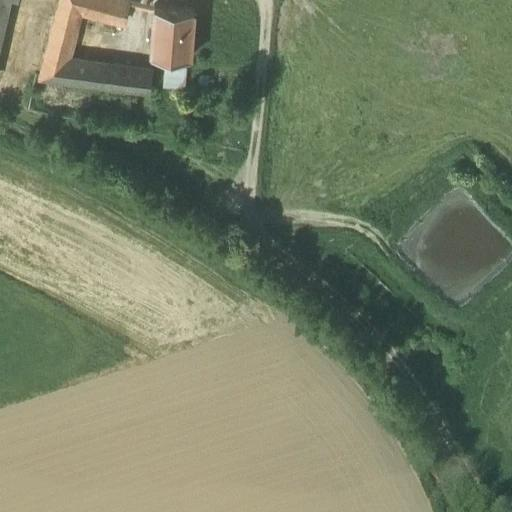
[(0,0),(0,49),(10,0),(0,0)]
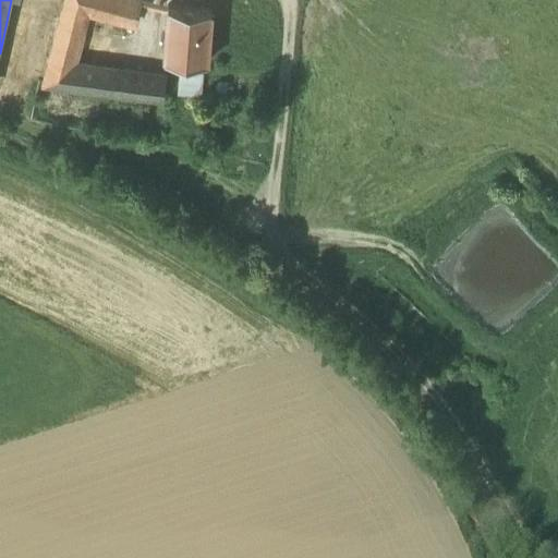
[(121,0),(62,0),(62,2),(118,16),(121,0)]
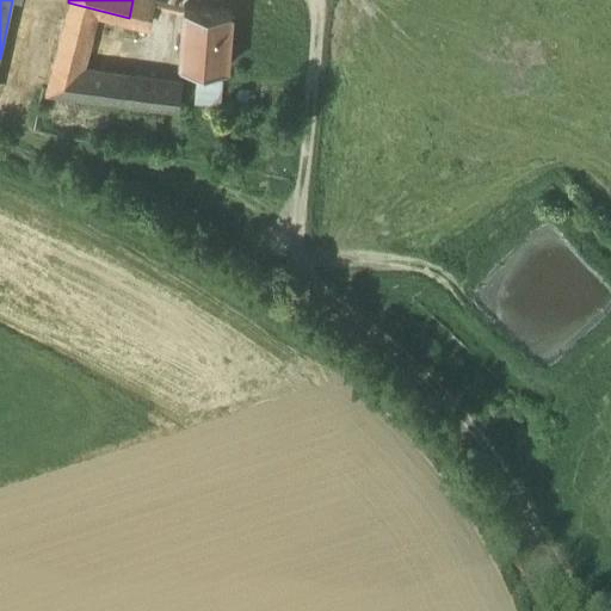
[(155,0),(133,0),(129,18),(149,23),(155,0)]
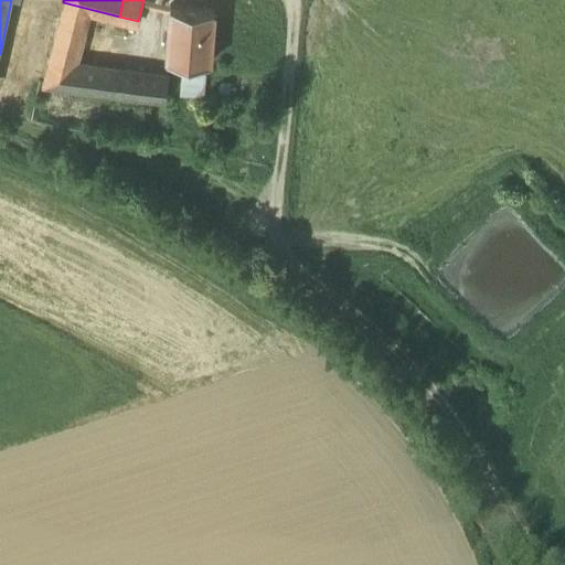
[(213,8),(170,4),(167,57),(210,61),(213,8)]
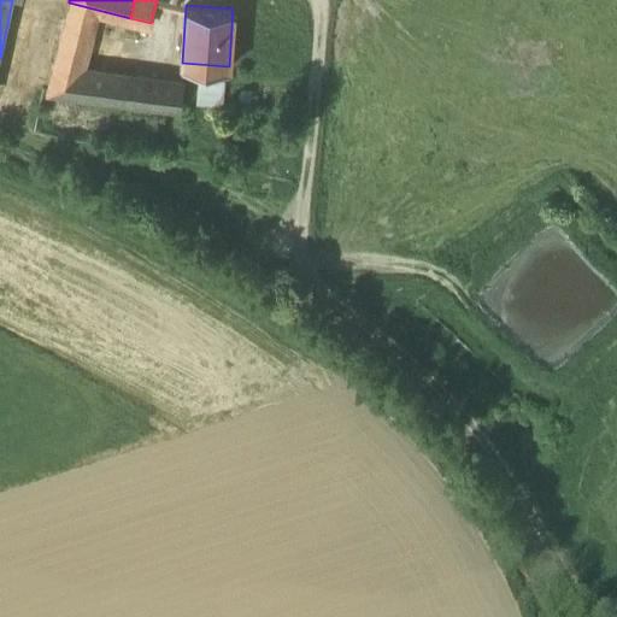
[(128,76),(78,69),(89,27),(65,21),(47,90),(124,103),(128,76)]
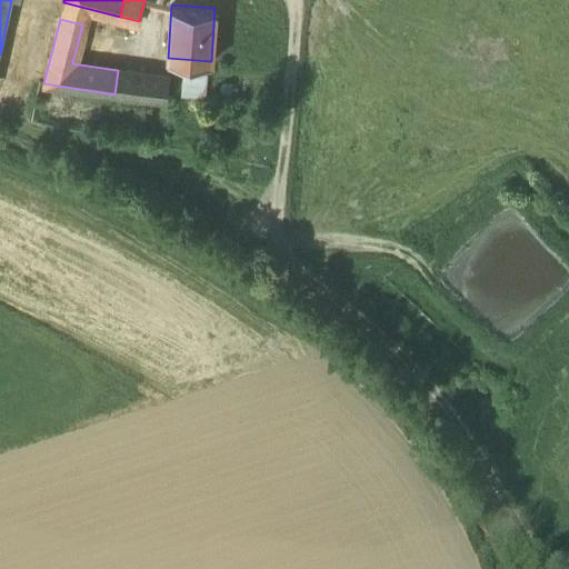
[(167,76),(118,69),(118,70),(115,95),(162,101),(167,76)]
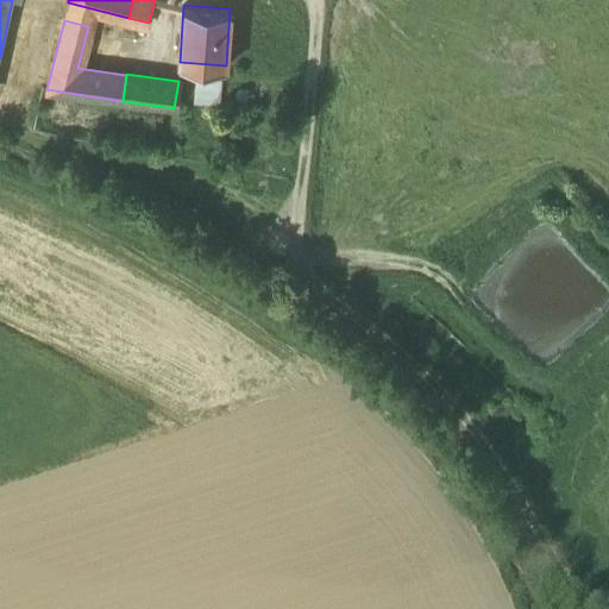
[(223,77),(195,76),(194,104),(220,105),(223,77)]
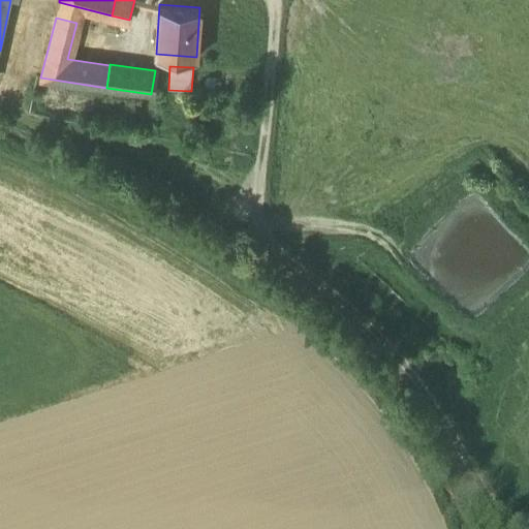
All buildings are outlined.
